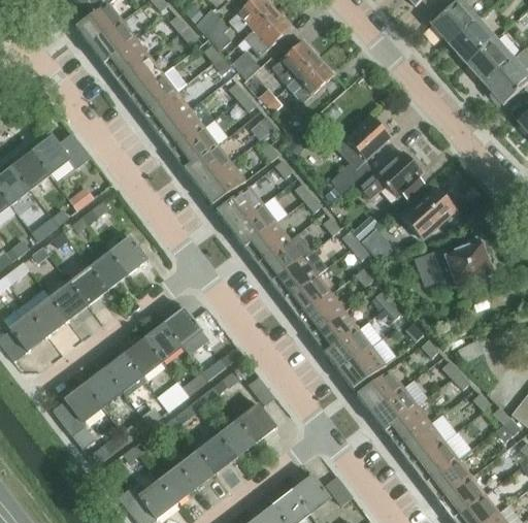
[(75,27),(90,45),(123,20),(109,2),(112,0),(75,0),(75,1),(87,7),(92,14),(75,27)]
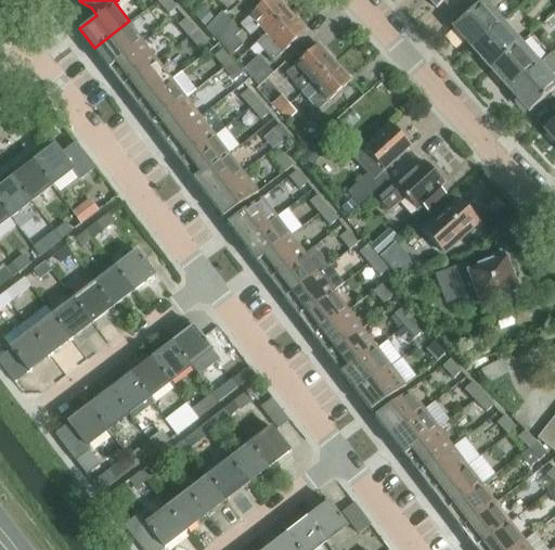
[(159,0),(169,12),(177,4),(172,0),(159,0)]
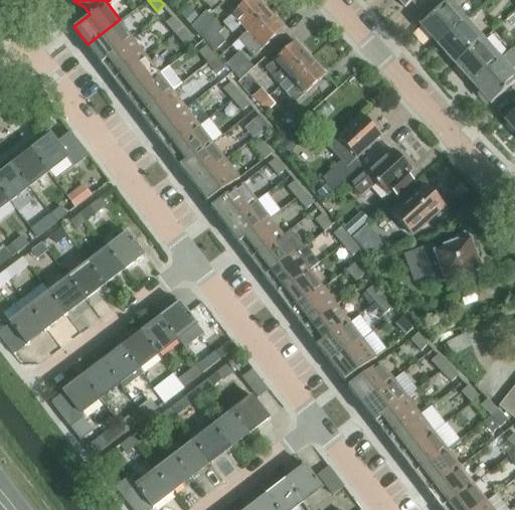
[(205,0),(213,9),(223,0),(205,0)]
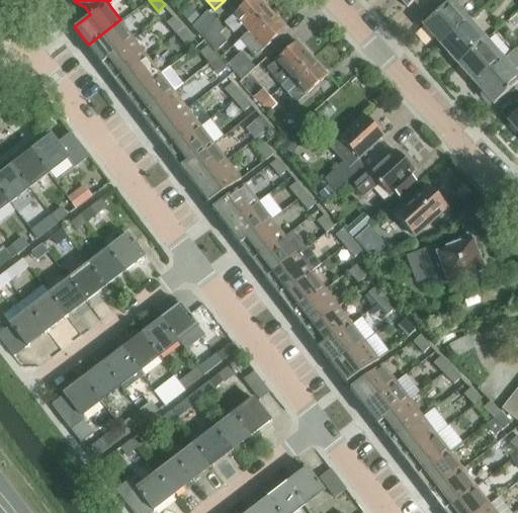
[(245,24),(250,29),(271,10),(262,0),(249,0),(226,21),(236,32),(245,24)]
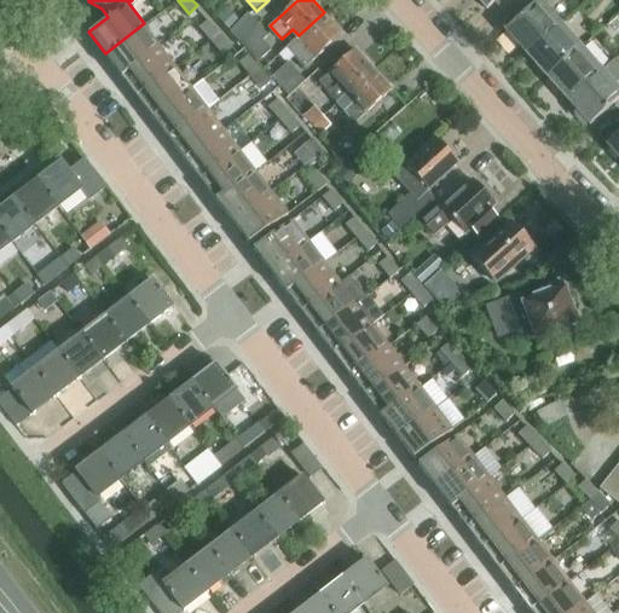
[(504,10),(515,0),(481,0),(487,6),(493,0),(496,0),(504,10)]
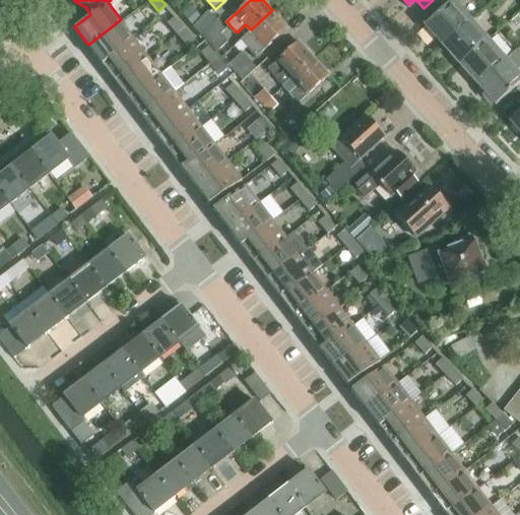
[(433,0),(424,8),(431,17),(425,22),(443,43),(470,17),(455,0),(433,0)]
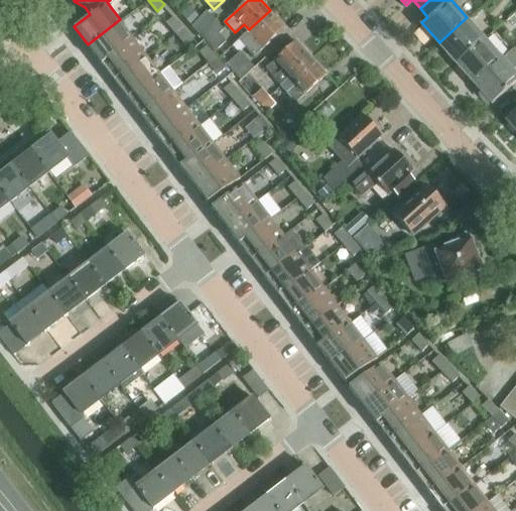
[(189,3),(181,11),(191,22),(200,14),(189,3)]
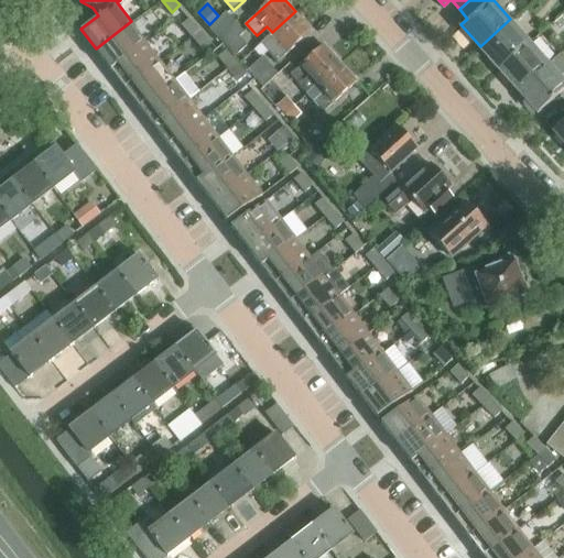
[(209,25),(218,35),(236,20),(227,10),(209,25)]
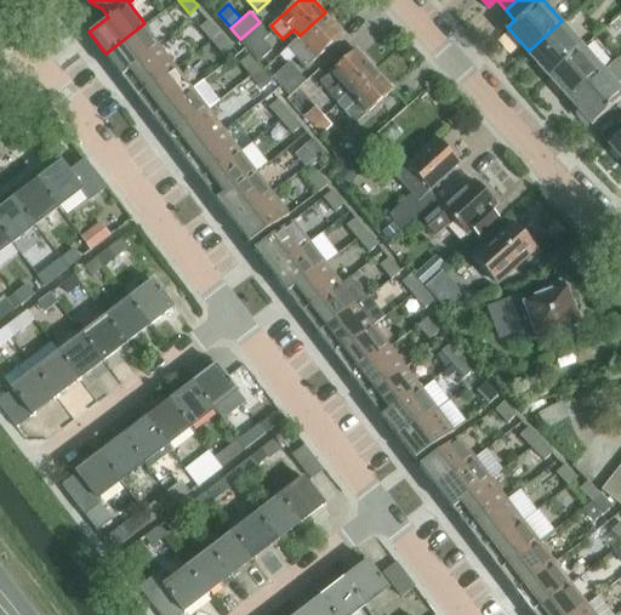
[(325,12),(300,35),(289,46),(307,66),(343,33),(325,12)]
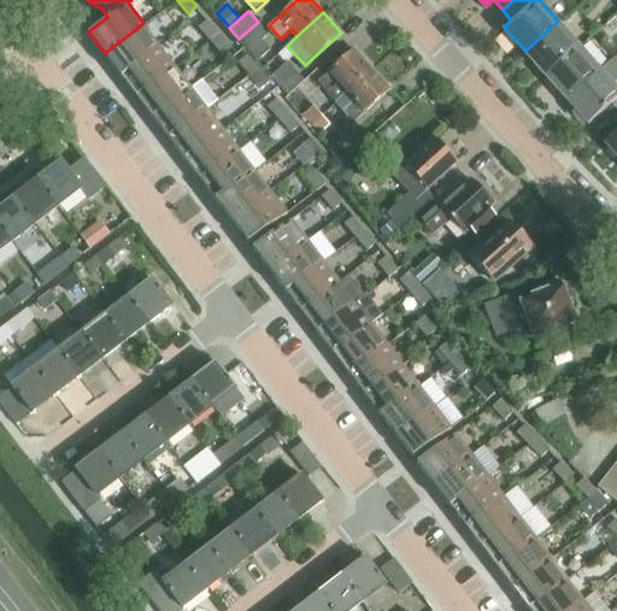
[(199,25),(210,39),(219,30),(207,17),(199,25)]
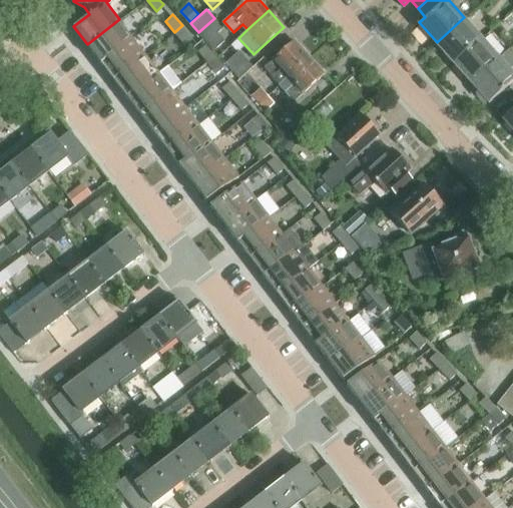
[(464,17),(437,42),(454,61),(482,37),(464,17)]
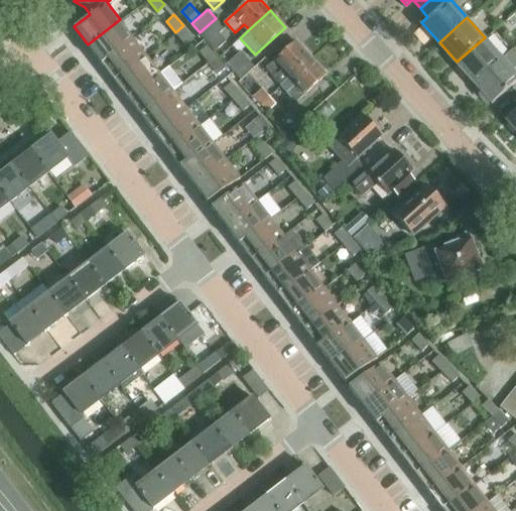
[(216,18),(200,32),(215,48),(227,38),(219,31),(224,27),(216,18)]
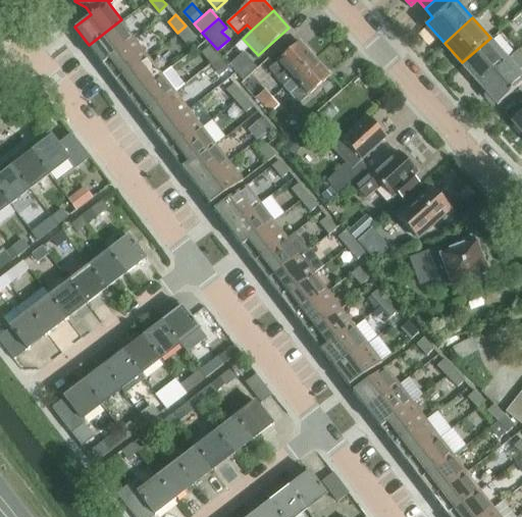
[(121,19),(89,45),(102,62),(135,37),(121,19)]
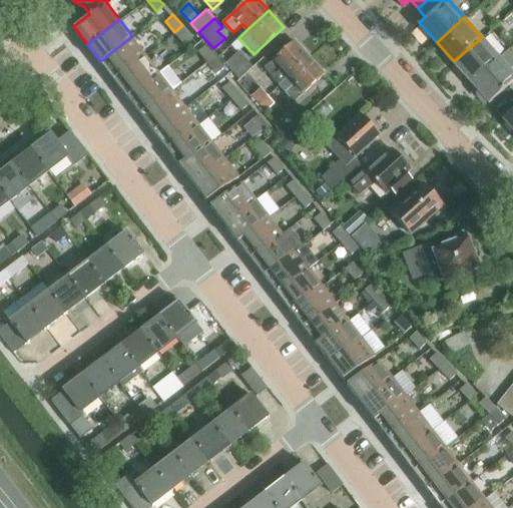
[(182,25),(174,32),(184,42),(191,36),(182,25)]
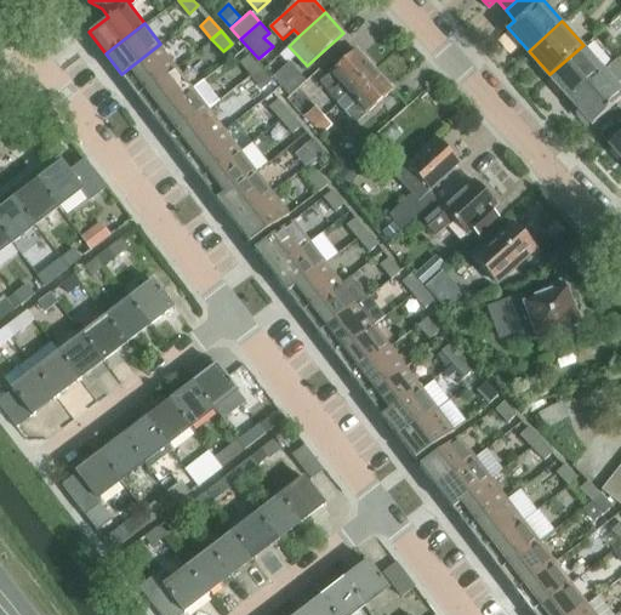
[(160,44),(121,74),(137,95),(176,66),(160,44)]
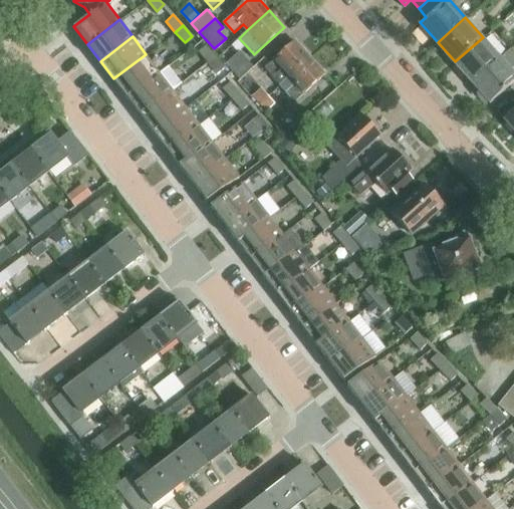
[(483,37),(455,61),(472,81),(500,56),(483,37)]
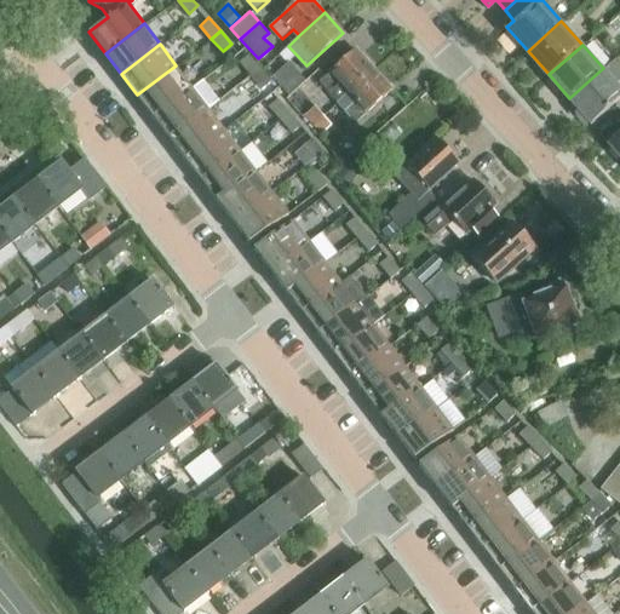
[(340,81),(349,90),(374,67),(356,47),(320,80),(329,92),(340,81)]
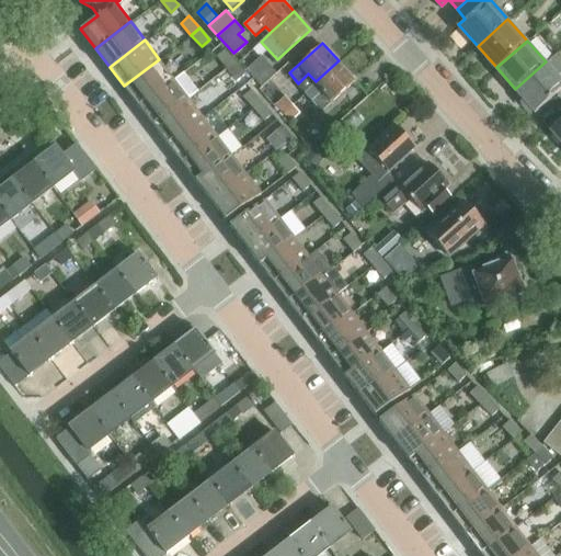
[(217,55),(227,67),(236,59),(225,47),(217,55)]
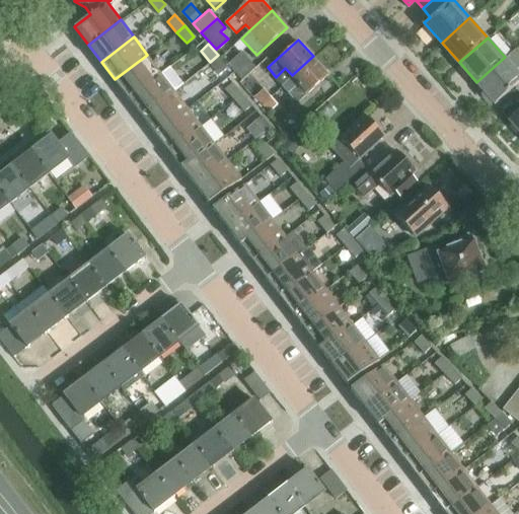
[(505,57),(476,82),(495,101),(518,79),(518,73),(514,68),(518,63),(518,51),(515,48),(505,57)]
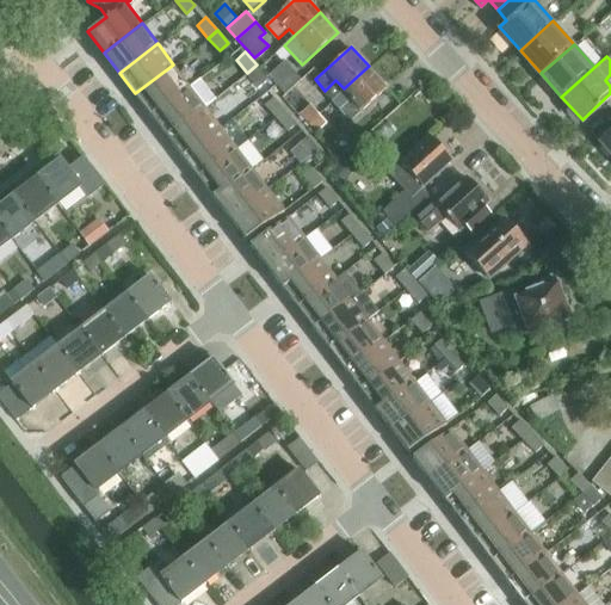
[(285,60),(270,74),(285,92),(302,78),(285,60)]
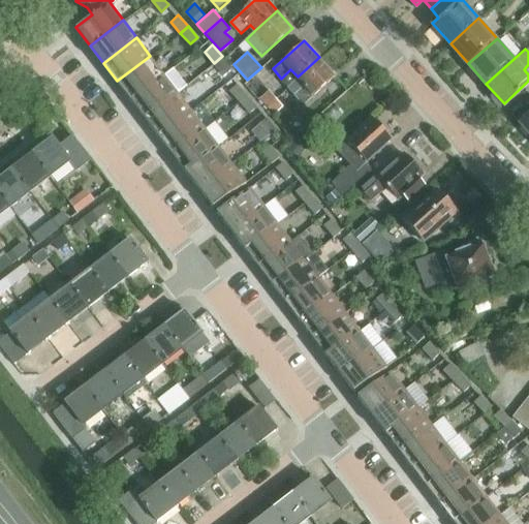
[(150,56),(117,81),(131,98),(164,73),(150,56)]
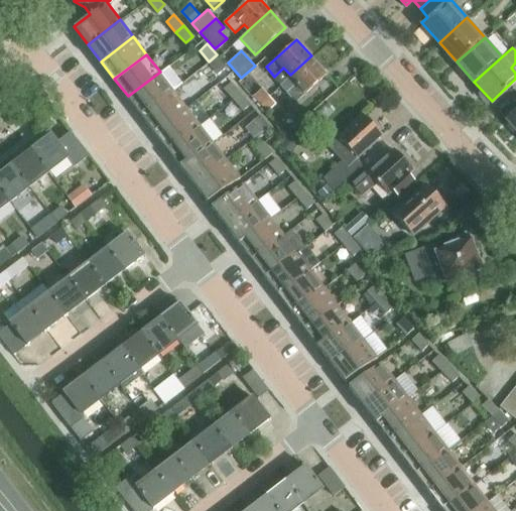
[(217,54),(209,61),(219,72),(226,66),(217,54)]
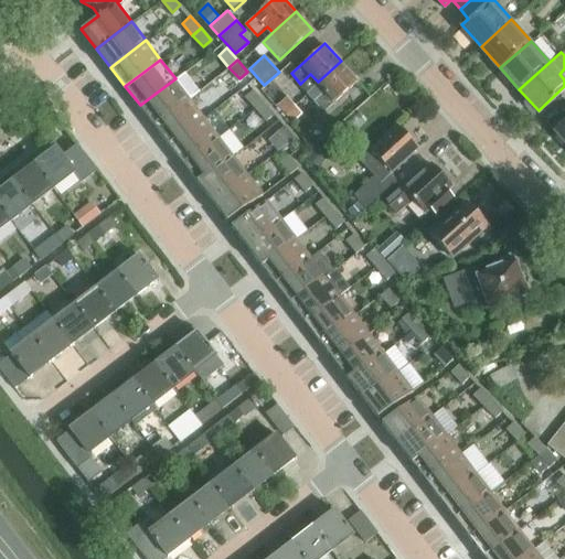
[(341,61),(318,82),(324,90),(315,99),(324,110),(358,79),(341,61)]
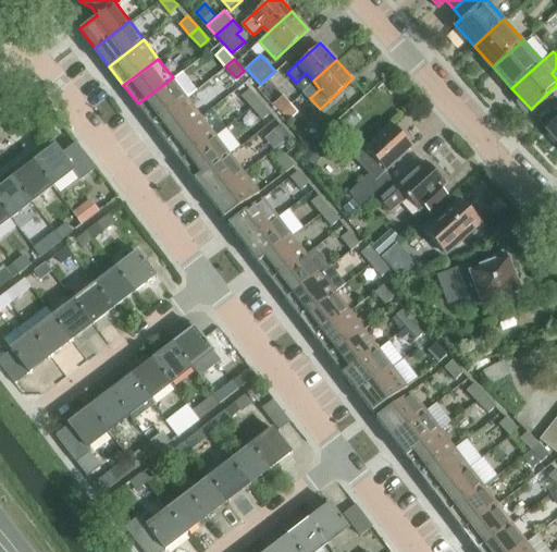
[(173,77),(138,103),(152,122),(187,96),(173,77)]
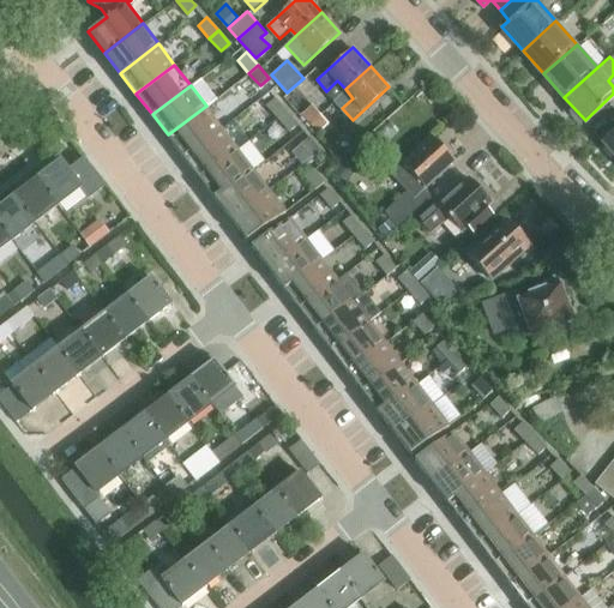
[(266,103),(278,116),(287,109),(275,96),(266,103)]
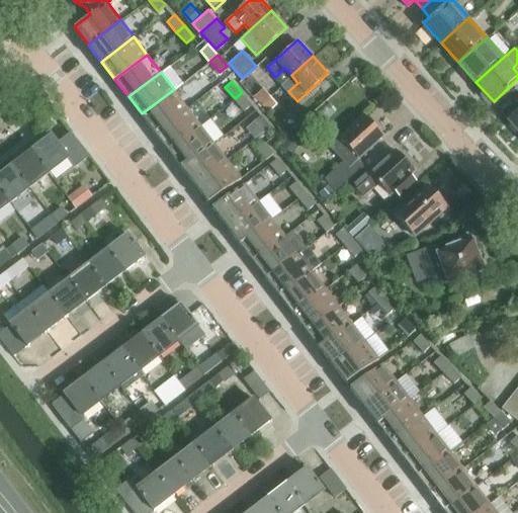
[(255,93),(262,102),(270,94),(263,86),(255,93)]
